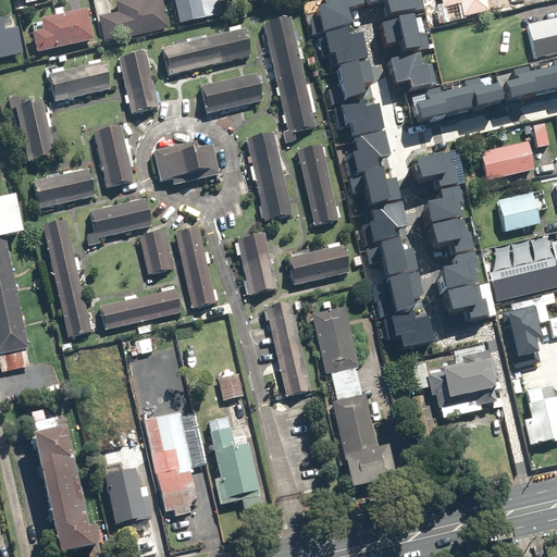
[(156,0),(151,1),(151,0),(119,0),(115,1),(118,13),(99,16),(104,42),(168,31),(161,0),(156,0)]
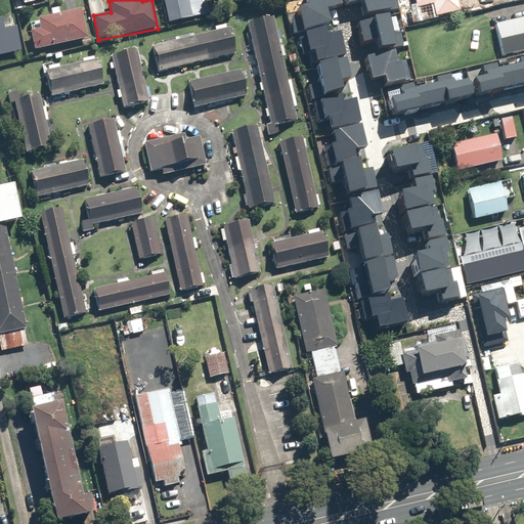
[(164,0),(168,23),(211,14),(208,0),(164,0)]
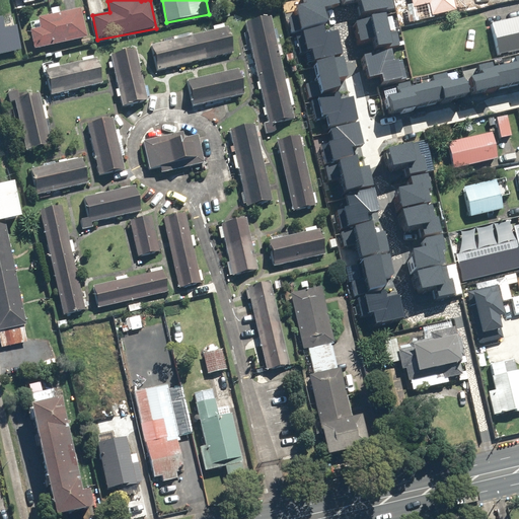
[(295,0),(298,12),(288,14),(291,29),(320,23),(318,11),(335,7),(332,0),(295,0)]
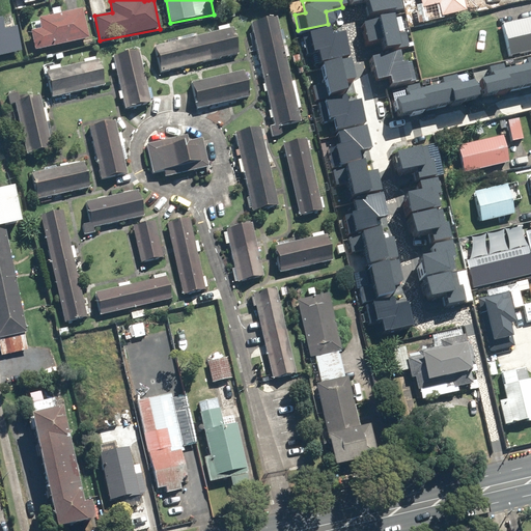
[(397,9),(394,0),(344,0),(346,7),(364,4),(366,16),(397,9)]
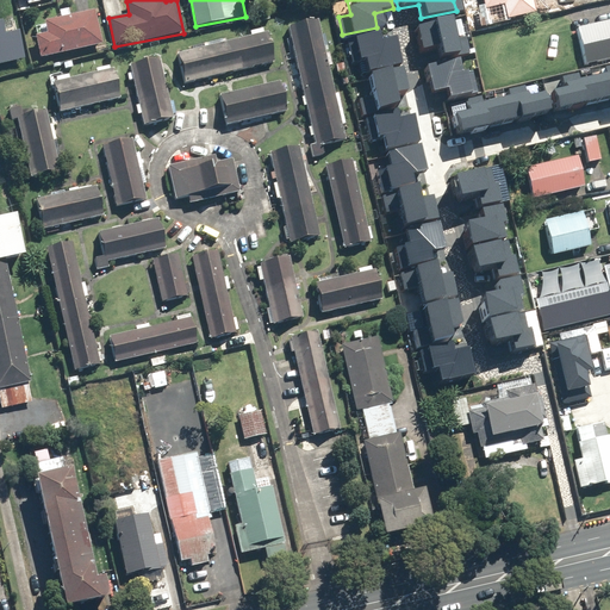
[(483,0),(485,5),(472,7),(477,29),(508,22),(508,19),(561,6),(560,0),(483,0)]
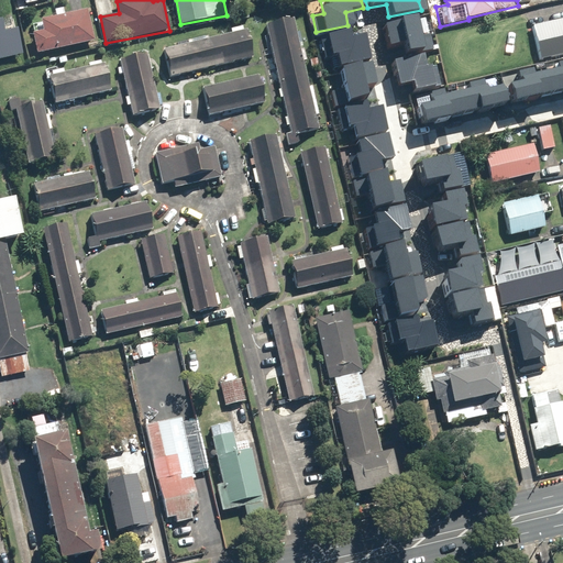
[(291,134),(286,135),(288,145),(299,143),(297,133),(320,128),(294,18),(265,25),(291,134)]
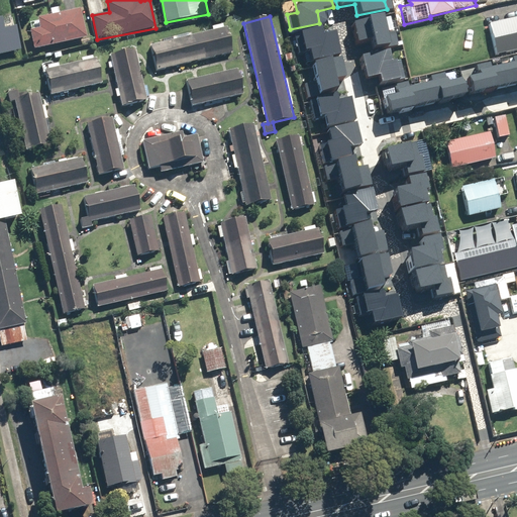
[(350,23),(353,42),(366,41),(367,50),(393,45),(388,17),(350,23)]
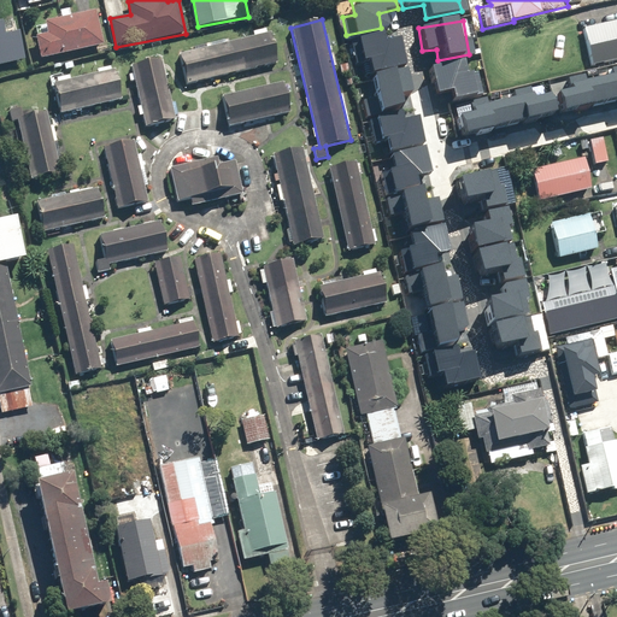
[(616,25),(583,34),(592,71),(616,64),(616,25)]
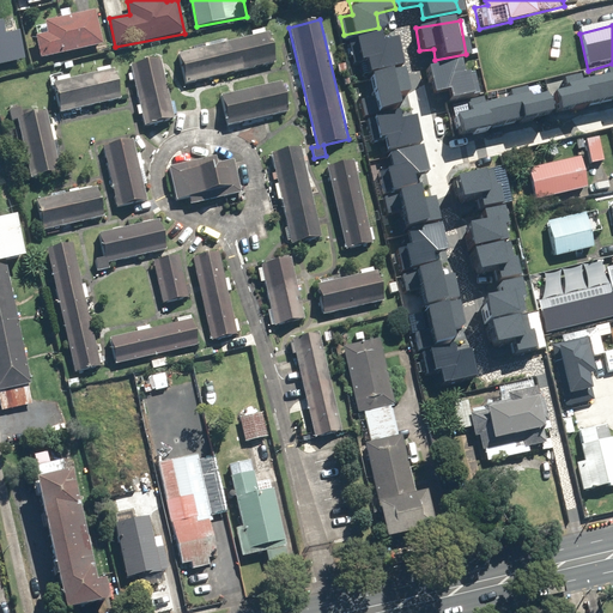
[(268,32),(177,53),(184,84),(275,62),(268,32)]
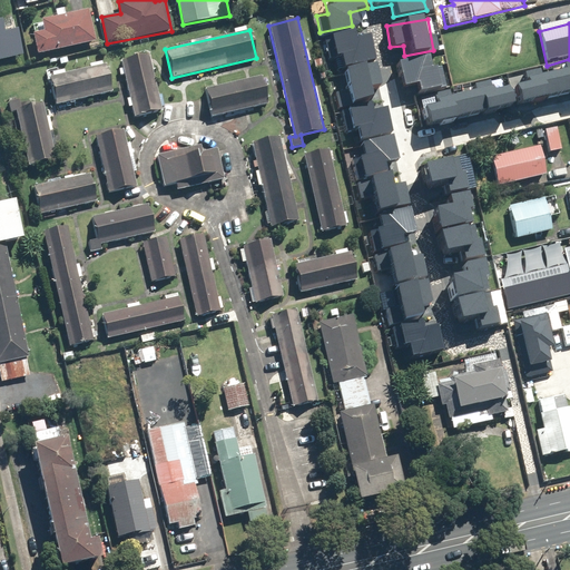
[(323,37),(326,52),(337,50),(342,67),(376,60),(371,36),(355,39),(354,30),(323,37)]
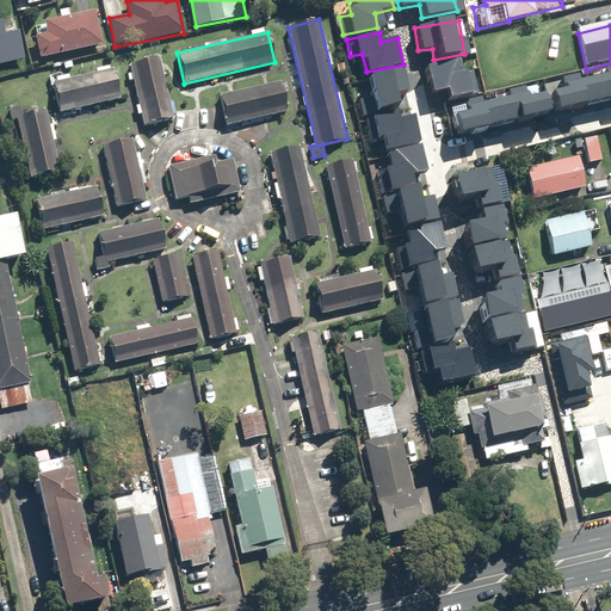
[(160,60),(130,67),(143,125),(173,118),(160,60)]
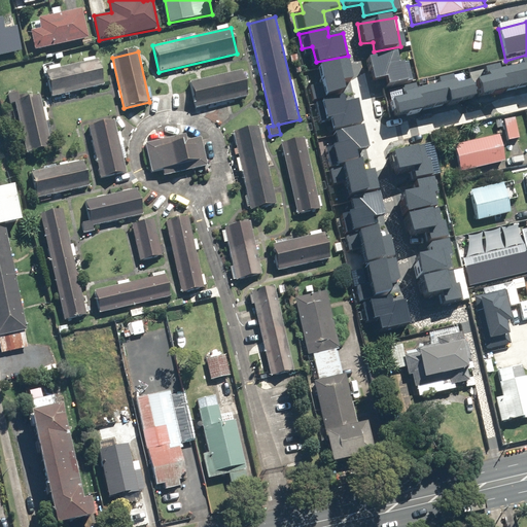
[(364,58),(370,82),(382,79),(384,88),(406,83),(401,64),(398,65),(395,51),(364,58)]
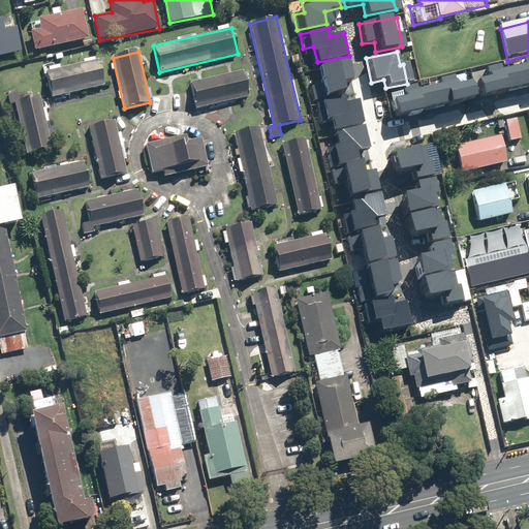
[(475,79),(479,97),(503,92),(503,90),(528,84),(528,56),(523,58),(524,65),(503,69),(502,63),(485,67),(487,76),(475,79)]
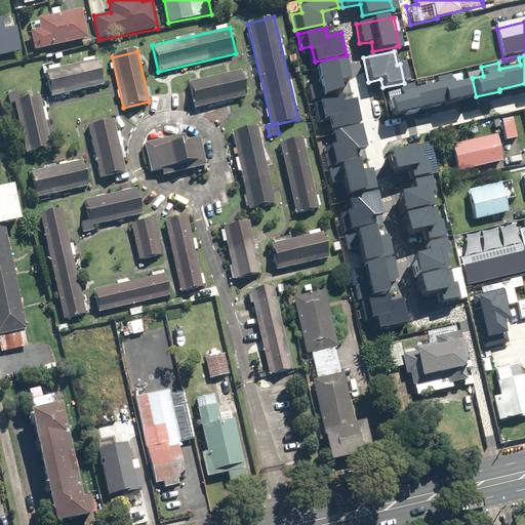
[(97,58),(46,71),(52,97),(105,84),(97,58)]
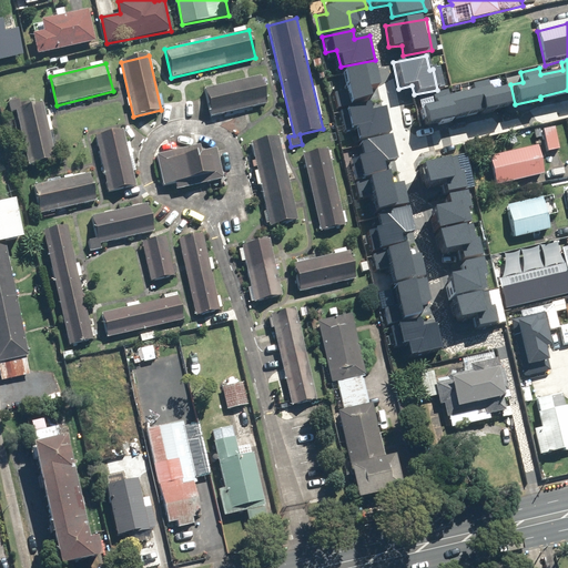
[(343,88),(332,91),(335,107),(366,100),(364,91),(379,88),(374,63),(340,71),(343,88)]
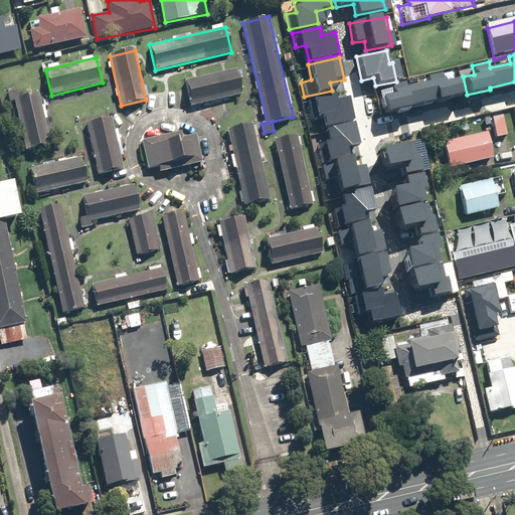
[(237,68),(186,80),(192,106),(243,94),(237,68)]
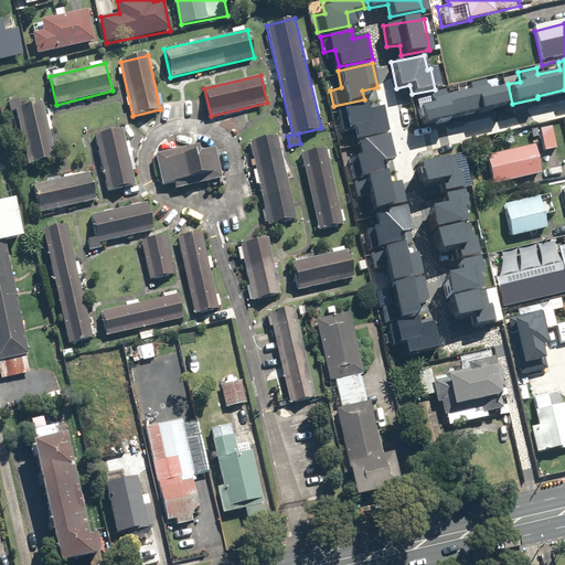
[(418,105),(423,125),(448,119),(448,117),(477,110),(478,114),(504,107),(500,89),(488,92),(484,78),(469,83),(470,91),(448,95),(447,88),(428,93),(430,102),(418,105)]
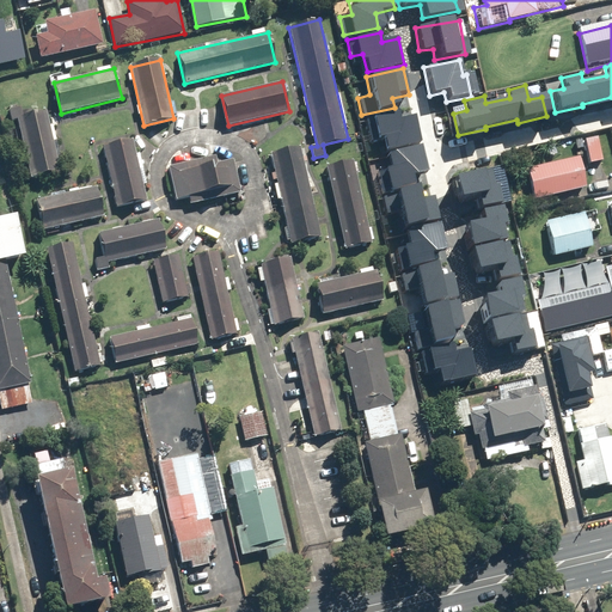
[(47,110),(18,117),(31,178),(61,171),(47,110)]
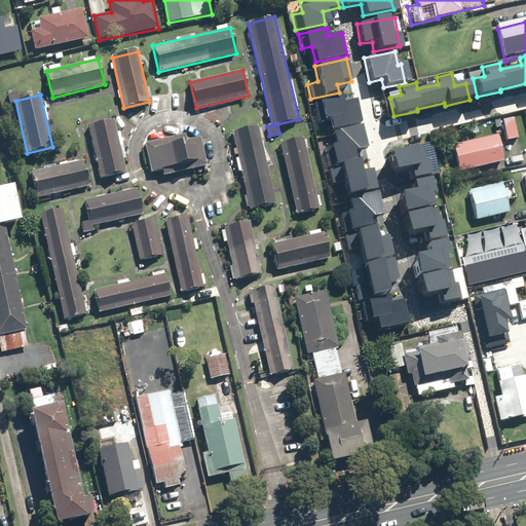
[(312,103),(315,117),(327,115),(330,132),(362,124),(358,102),(343,105),(341,97),(312,103)]
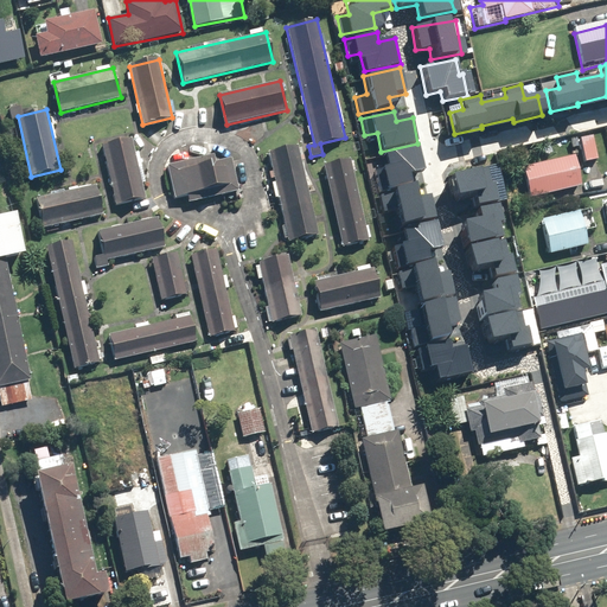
[(132,138),(101,145),(115,205),(146,198),(132,138)]
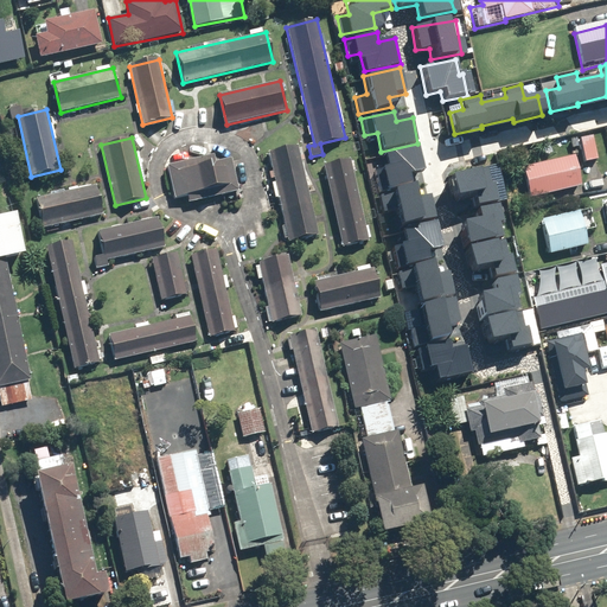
[(385,172),(372,176),(376,192),(409,185),(407,176),(423,172),(419,146),(381,154),(385,172)]
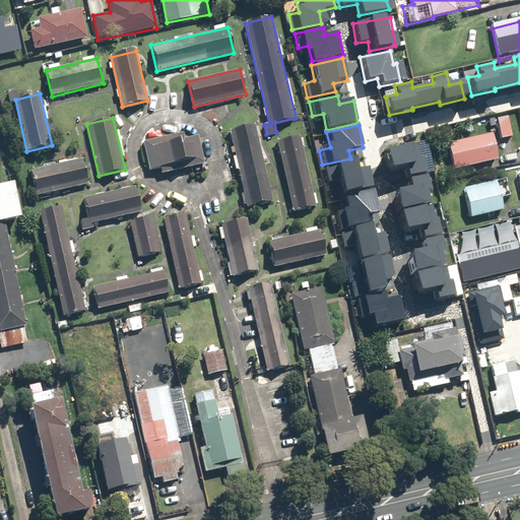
[(255,127),(231,132),(248,207),(272,202),(255,127)]
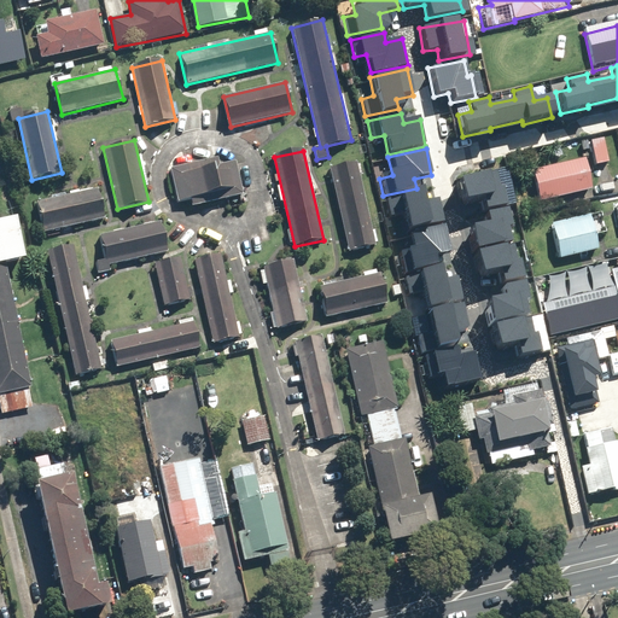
[(214,158),(169,169),(178,203),(190,199),(192,208),(244,194),(237,163),(216,169),(214,158)]
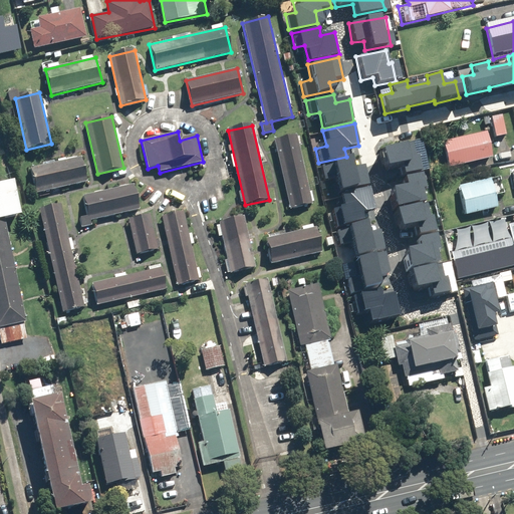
[(488,132),(444,142),(450,168),(494,158),(488,132)]
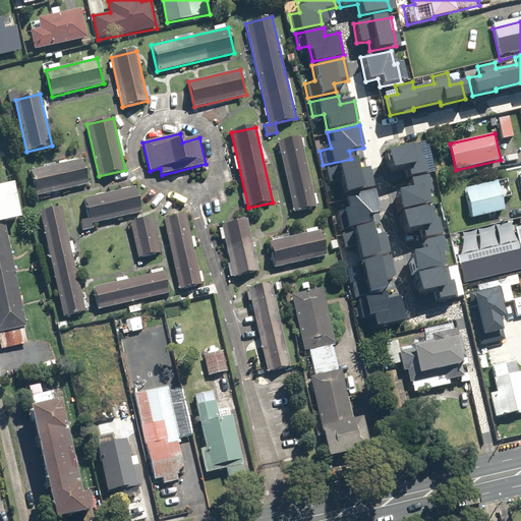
[(301,136),(278,142),(293,211),(316,206),(301,136)]
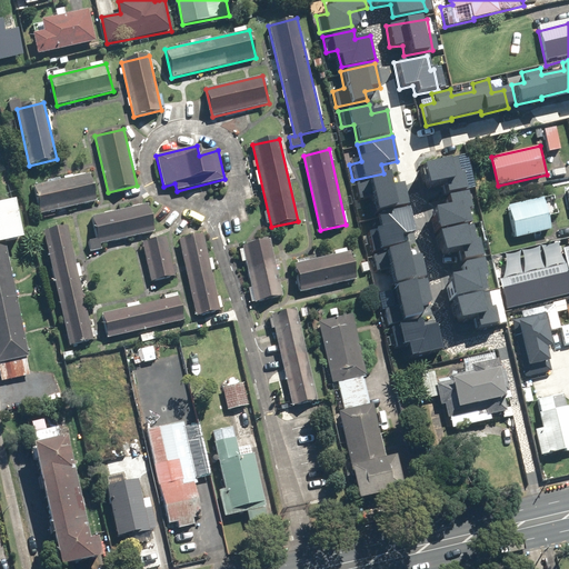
[(421,168),(426,187),(441,182),(445,193),(466,188),(462,172),(459,173),(456,159),(421,168)]
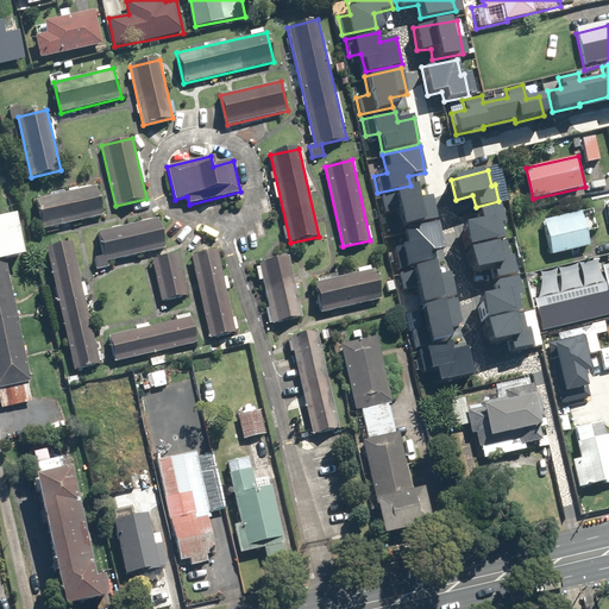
[(99,186),(37,199),(43,228),(106,215),(99,186)]
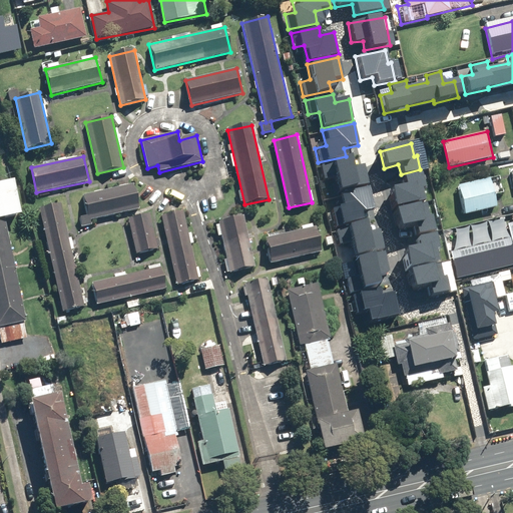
[(320,166),(323,181),(334,178),(337,194),(368,187),(364,165),(349,168),(348,160),(320,166)]
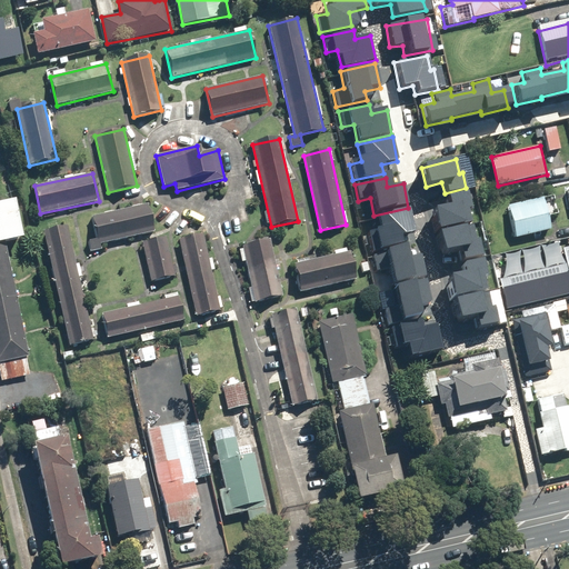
[(447,209),(430,212),(435,232),(469,223),(466,210),(470,209),(466,193),(443,199),(447,209)]
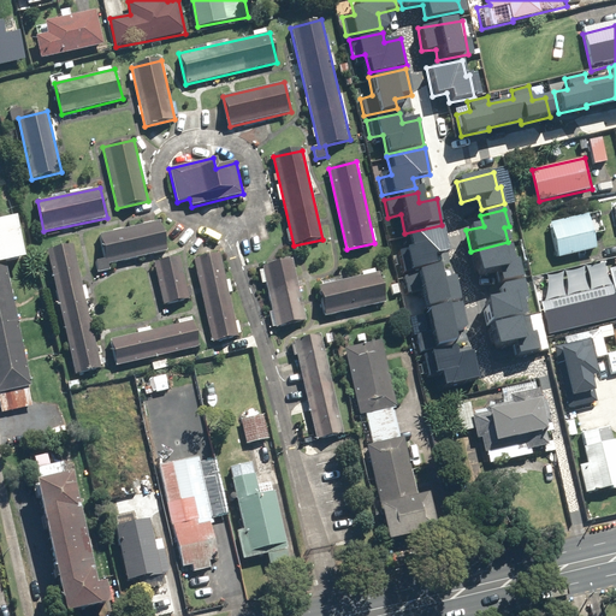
[(599,212),(590,214),(593,235),(604,232),(599,212)]
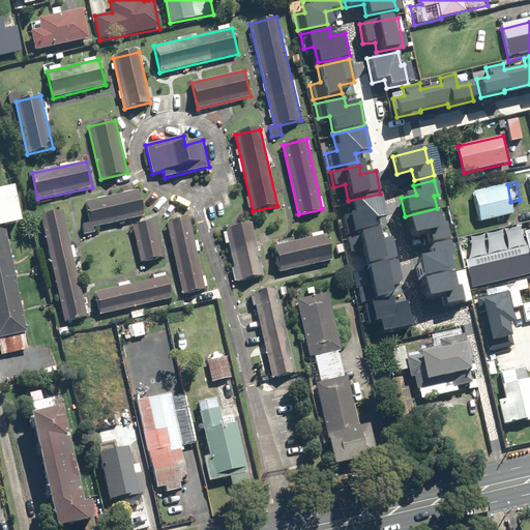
[(0,226),(23,222),(16,186),(0,189),(0,226)]
